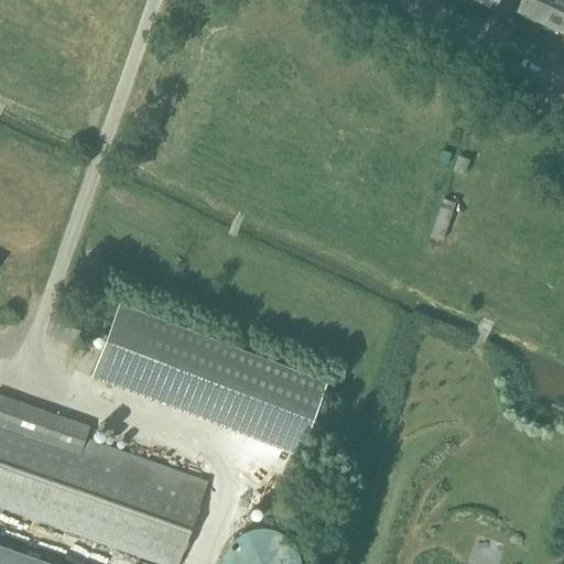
[(539,22),(549,0),(520,0),(516,11),(539,22)]
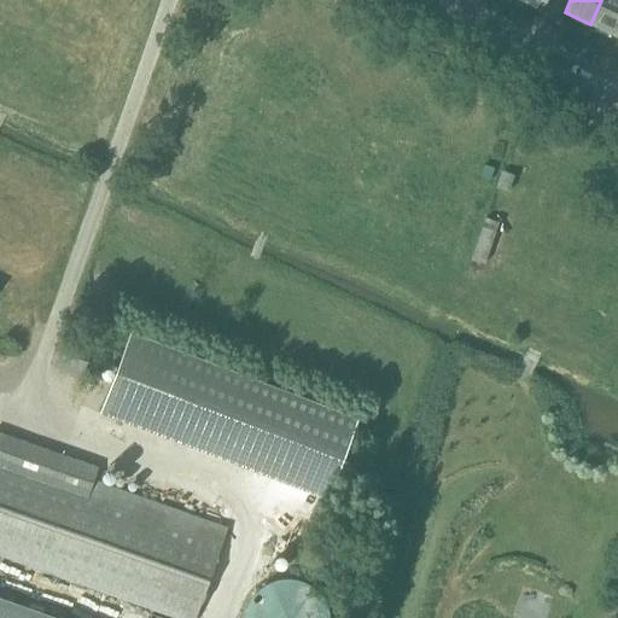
[(617,0),(601,0),(590,24),(617,36),(617,34),(617,0)]
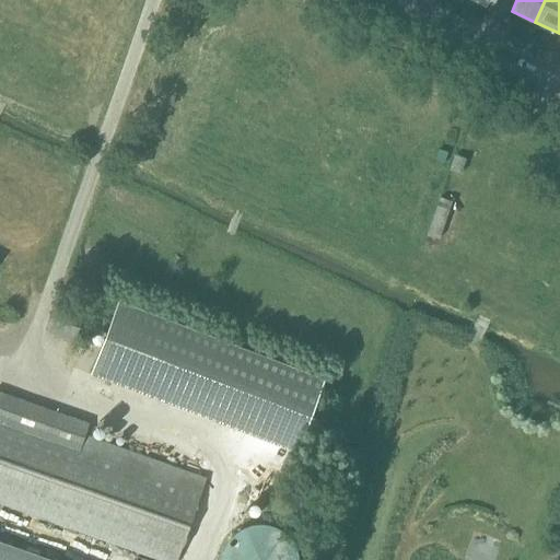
[(323,380),(118,303),(104,340),(90,377),(294,455),(323,380)]
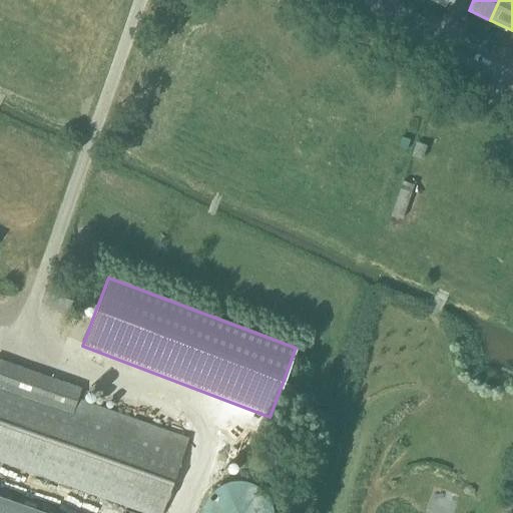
[(0,461),(144,512),(161,512),(187,443),(76,403),(80,389),(0,360),(0,461)]
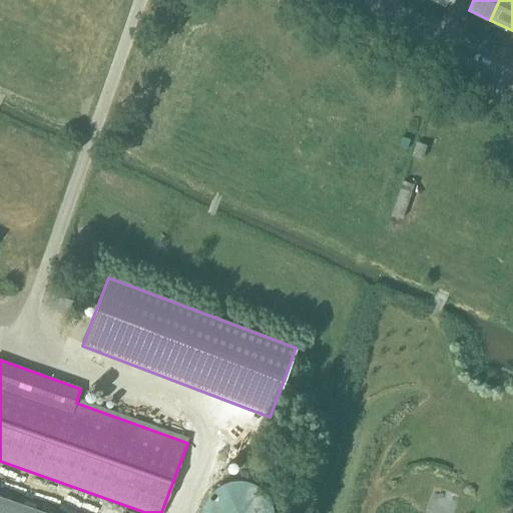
[(273,512),(274,510),(273,503),(271,497),(268,491),(264,486),(260,482),(254,479),(247,476),(240,475),(233,475),(226,477),(219,481),(214,485),(210,489),(206,496),(204,503),(203,509),(203,512),(273,512)]
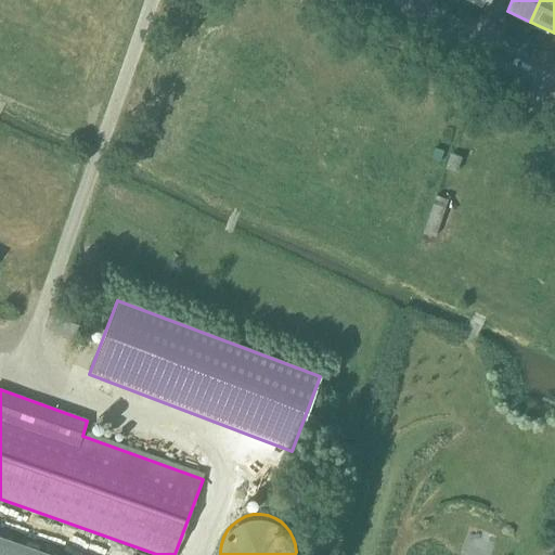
[(50,554),(0,537),(0,554),(50,554)]
